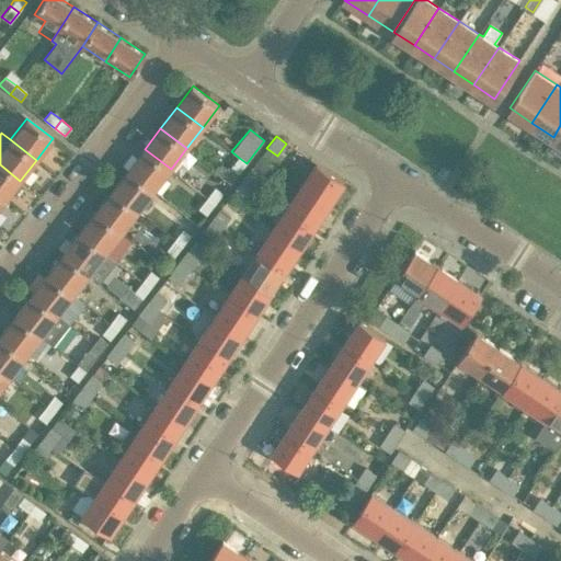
[(145,149),(128,170),(155,190),(171,169),(145,149)]
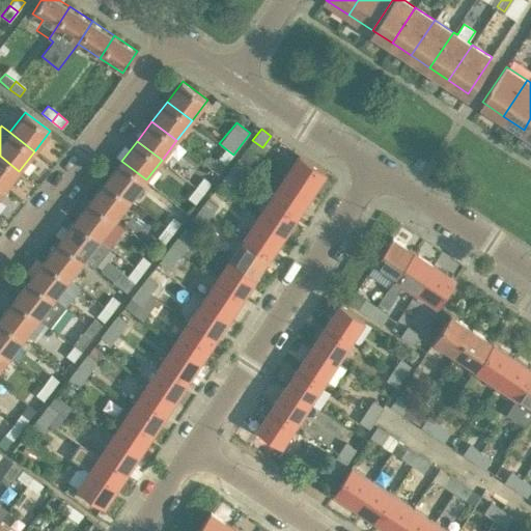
[(218,174),(233,155),(225,148),(215,160),(208,156),(202,163),(218,174)]
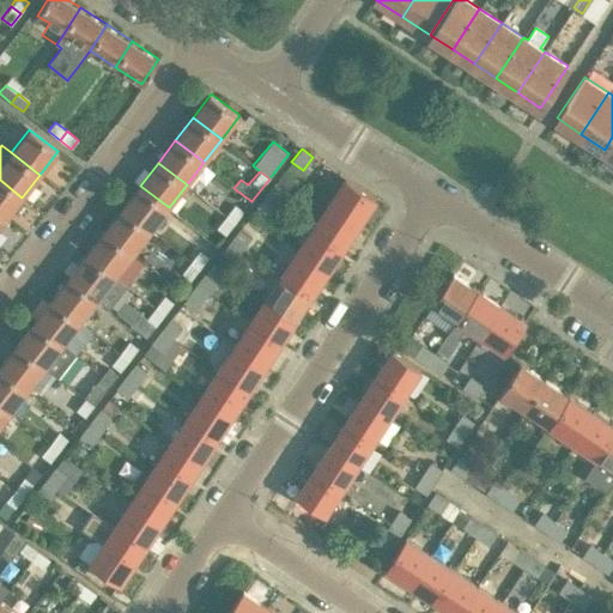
[(345,177),(329,200),(360,220),(376,196),(345,176),(345,177)]
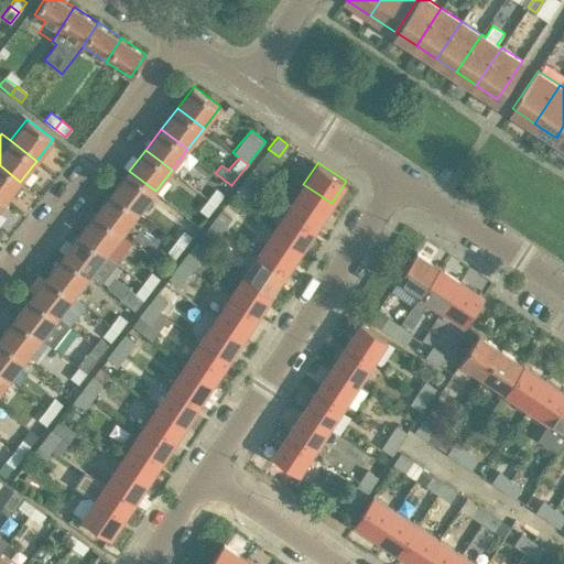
[(0,165),(0,199),(4,203),(20,182),(0,165)]
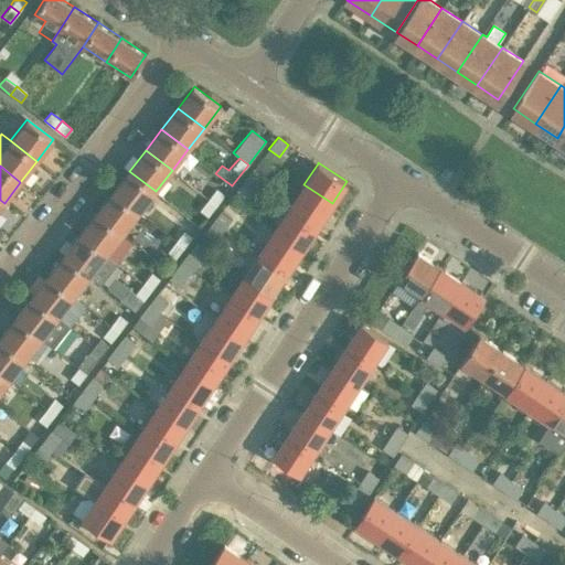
[(254,167),(245,179),(256,188),(265,177),(254,167)]
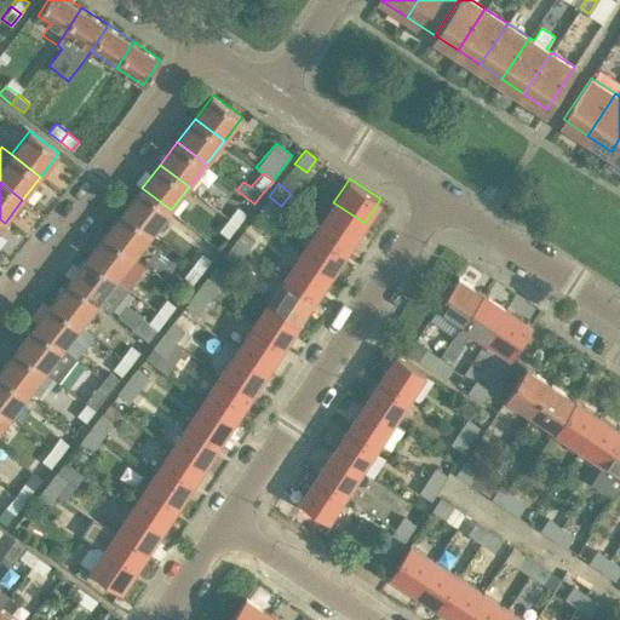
[(142,188),(124,211),(153,233),(171,210),(142,188)]
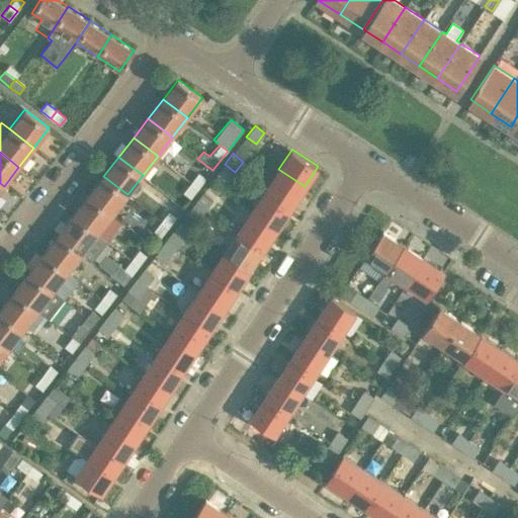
[(235,172),(225,164),(217,174),(227,182),(235,172)]
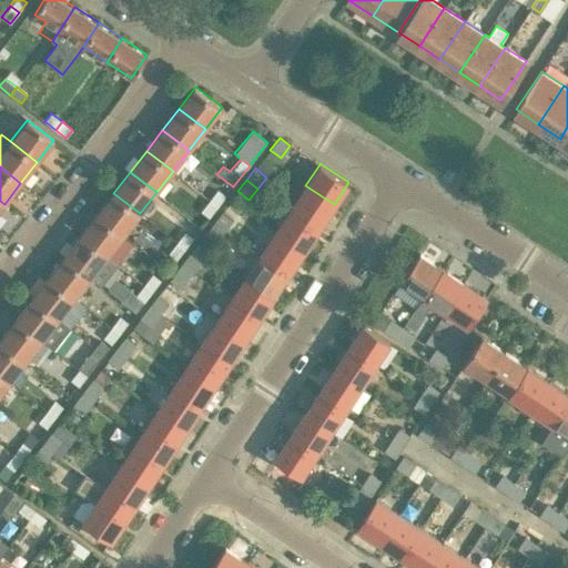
[(305,185),(291,208),(318,226),(334,204),(305,185)]
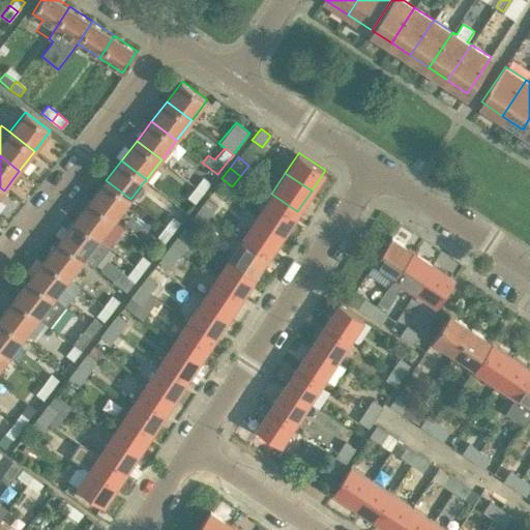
[(202,176),(195,186),(203,193),(210,182),(202,176)]
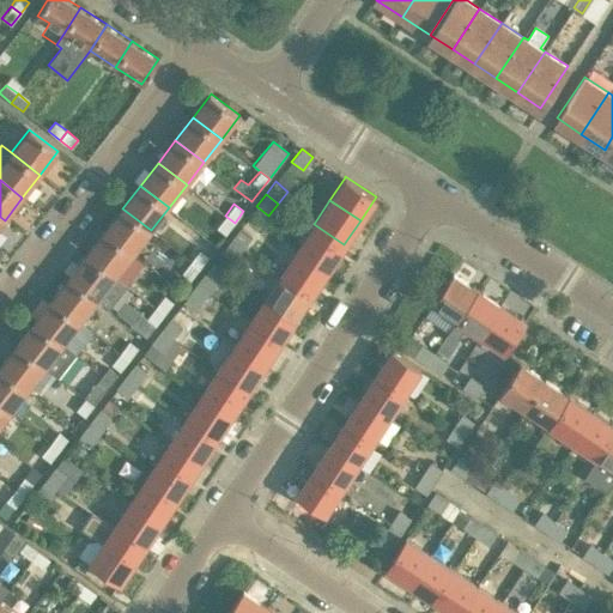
[(122,208),(105,231),(134,253),(151,230),(122,208)]
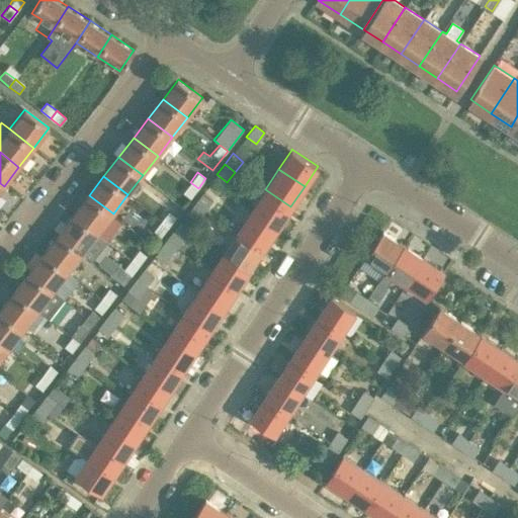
[(190,198),(198,188),(190,182),(182,192),(190,198)]
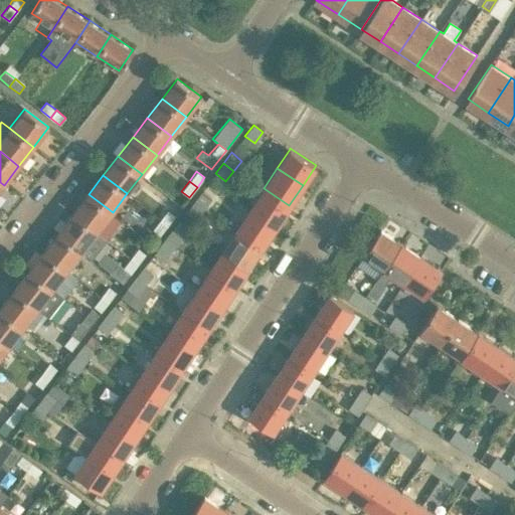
[(264,188),(250,208),(276,225),(289,205),(264,188)]
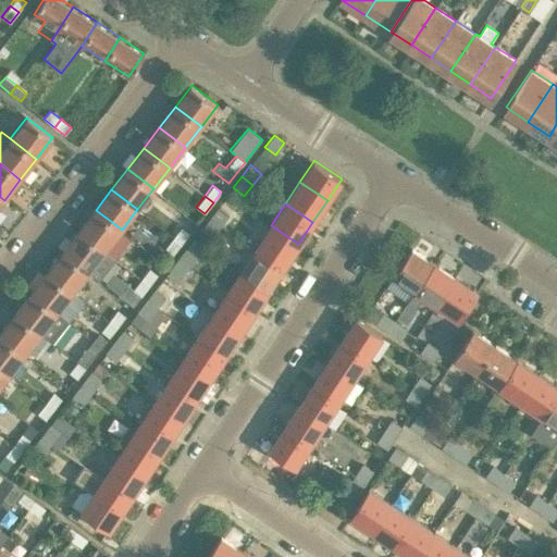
[(219,206),(210,218),(220,225),(230,214),(219,206)]
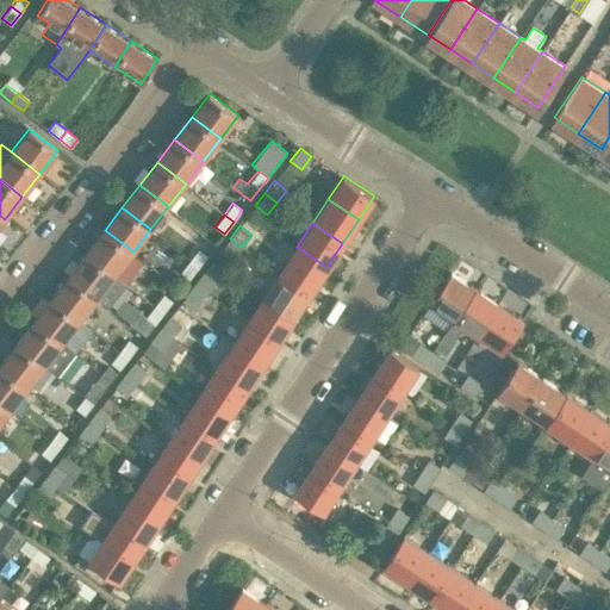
[(105,230),(87,253),(116,274),(134,251),(105,230)]
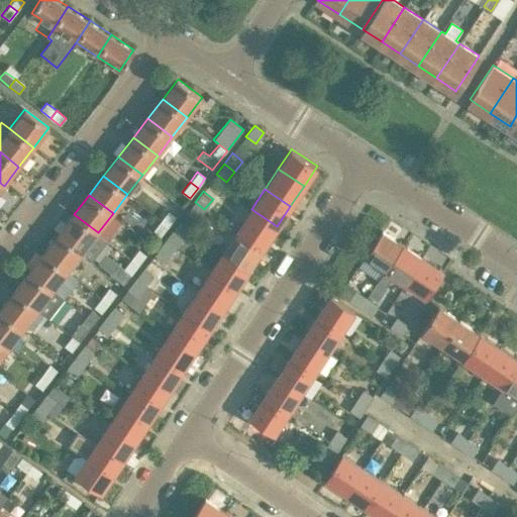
[(196,220),(204,209),(195,202),(187,212),(196,220)]
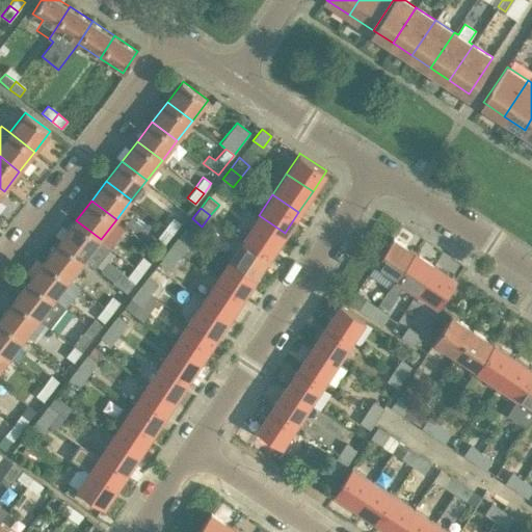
[(259,215),(244,236),(271,254),(285,233),(259,215)]
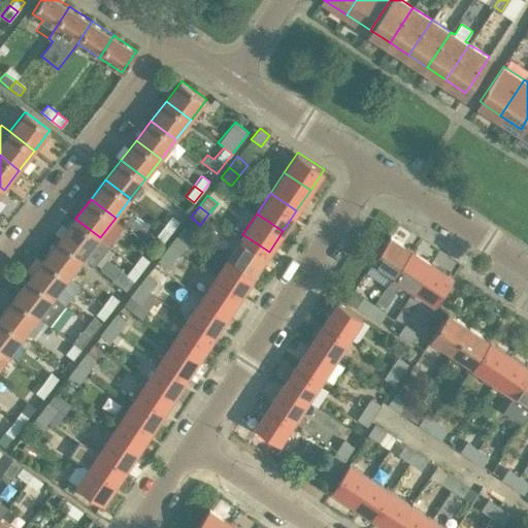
[(171,216),(164,225),(171,231),(179,221),(171,216)]
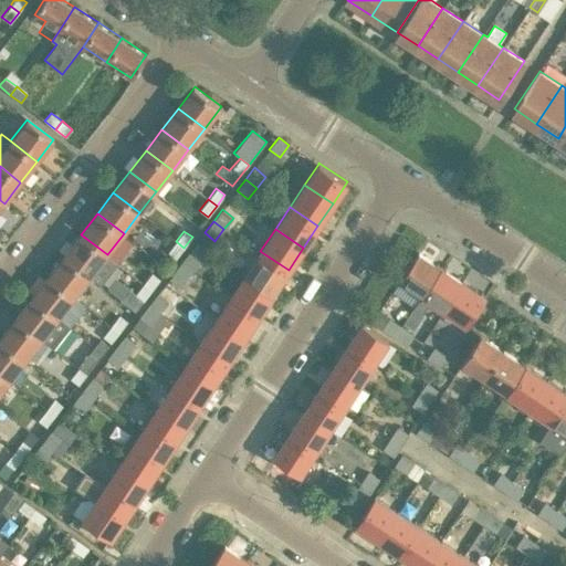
[(81,234),(65,255),(92,275),(102,284),(117,262),(107,254),(81,234)]
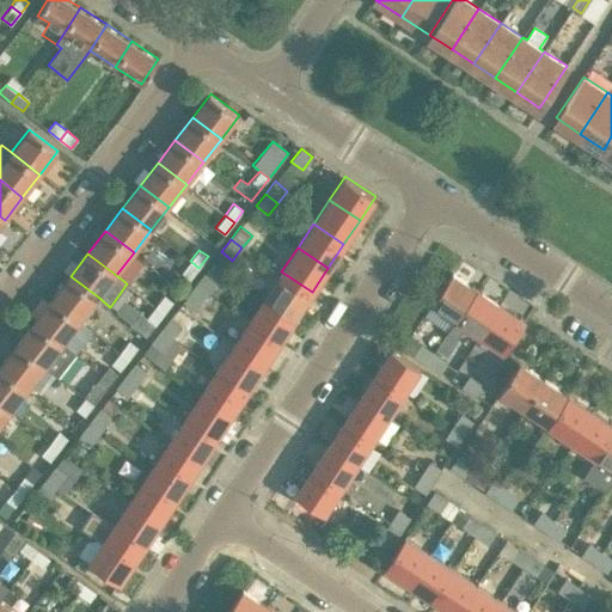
[(222,257),(218,264),(228,273),(234,265),(222,257)]
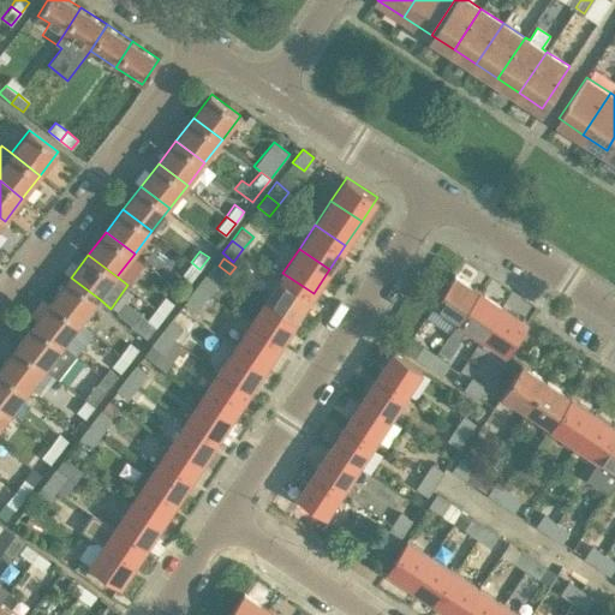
[(191,281),(199,269),(191,262),(181,274),(191,281)]
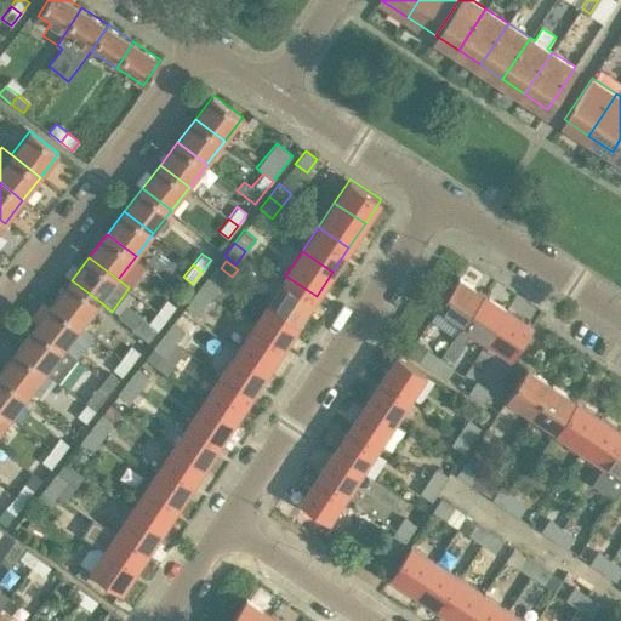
[(193,296),(189,301),(201,311),(205,305),(220,286),(209,275),(193,296)]
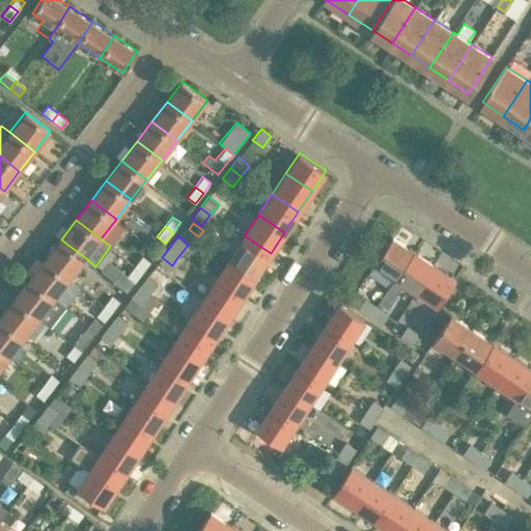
[(244,235),(230,257),(257,274),(267,260),(271,253),(244,235)]
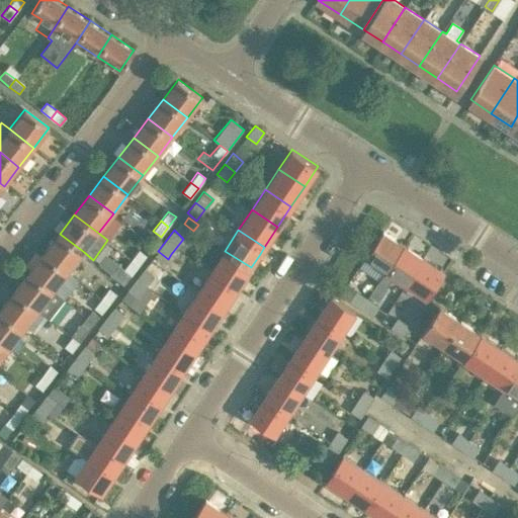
[(366,256),(387,269),(404,244),(383,230),(366,256)]
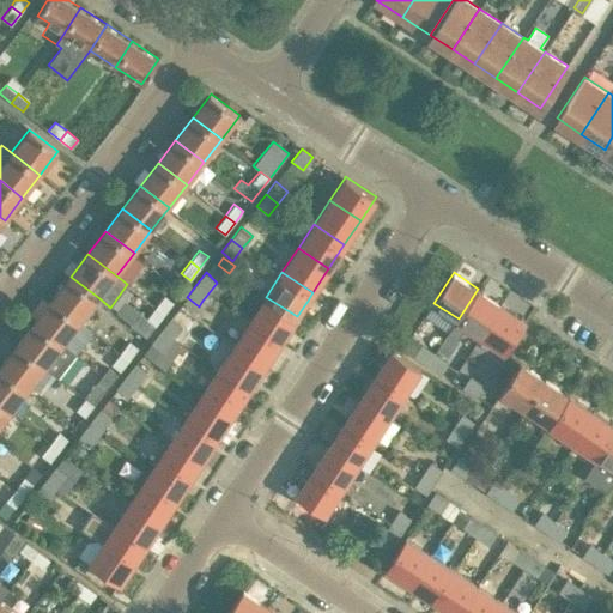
[(71,277),(53,299),(82,321),(99,298),(71,277)]
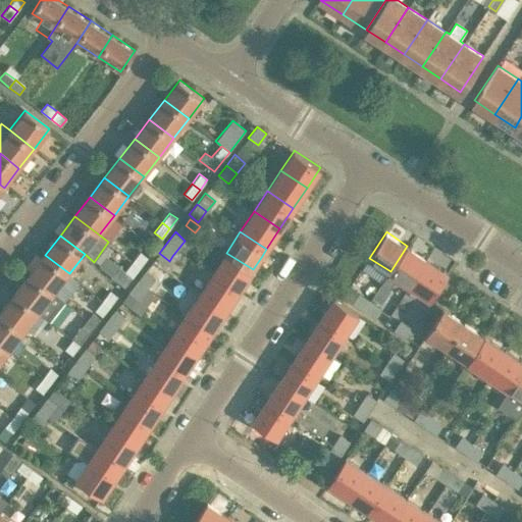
[(407,246),(390,271),(382,283),(390,289),(399,276),(411,284),(427,259),(407,246)]
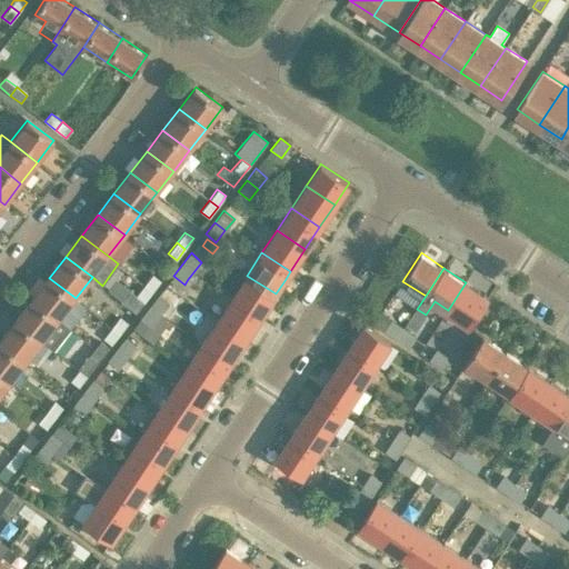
[(145,283),(153,290),(160,281),(152,273),(145,283)]
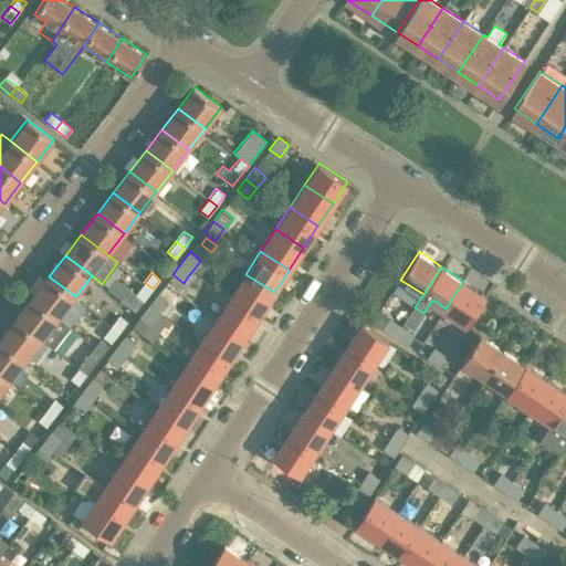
[(245,274),(231,296),(260,314),(274,292),(245,274)]
